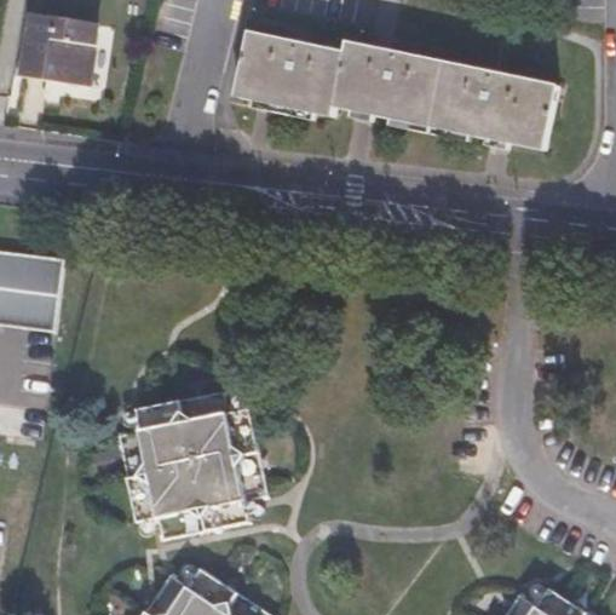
[(91,78),(102,16),(36,5),(27,68),(91,78)]
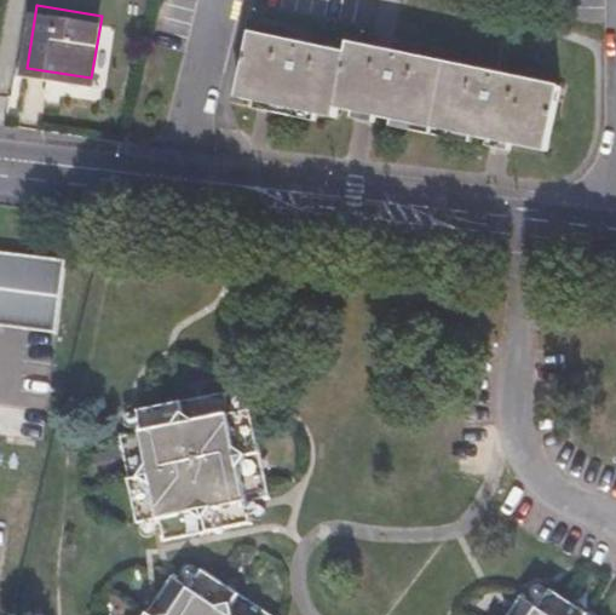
[(547,150),(560,84),(351,39),(347,50),(252,30),(239,98),(333,118),(335,107),(547,150)]
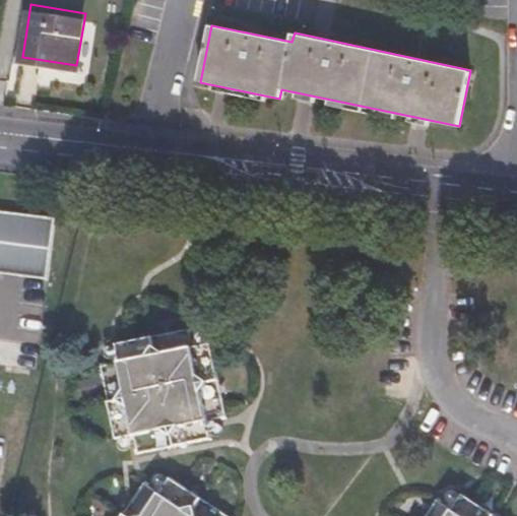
[(0,270),(39,276),(47,214),(0,207),(0,270)]
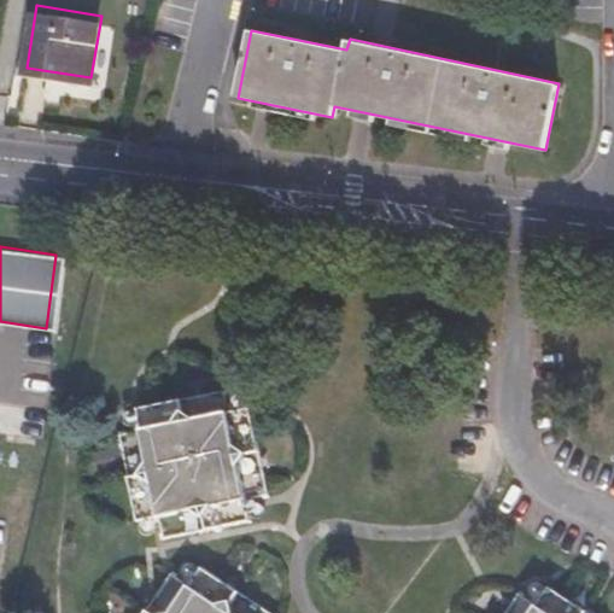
[(139,430),(116,435),(134,521),(157,517),(162,537),(250,518),(245,498),(268,494),(250,406),(227,412),(222,389),(133,408),(139,430)]
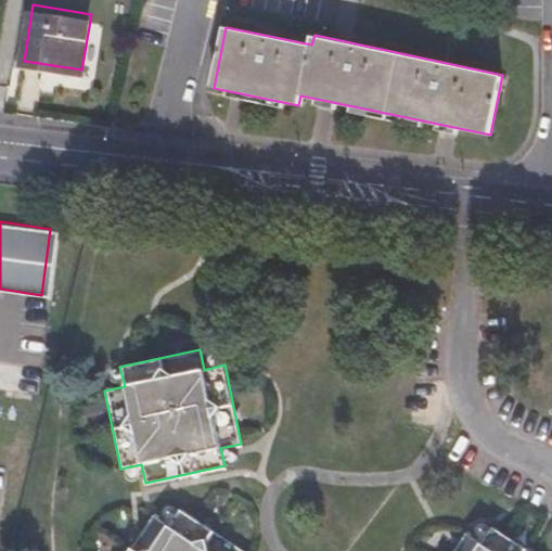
[(167,523),(150,511),(123,550),(243,550),(177,508),(167,523)]
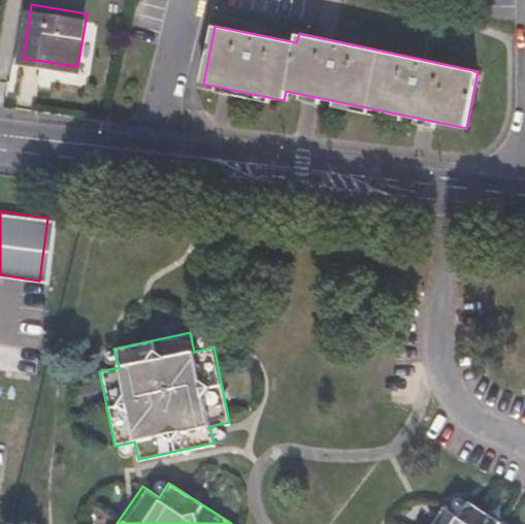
[(456,519),(440,509),(429,523),(496,523),(467,503),(456,519)]
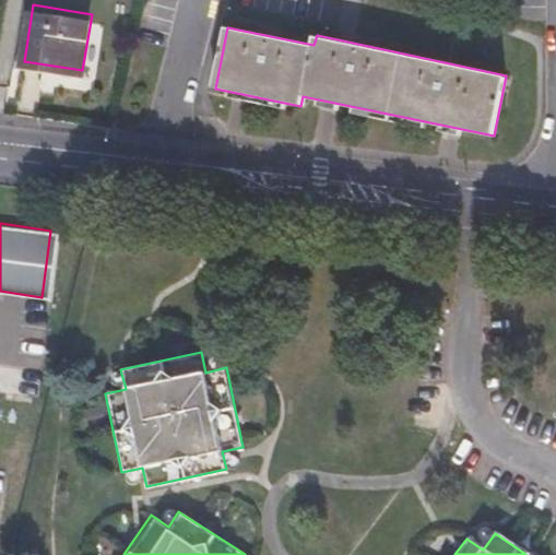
All buildings are outlined.
